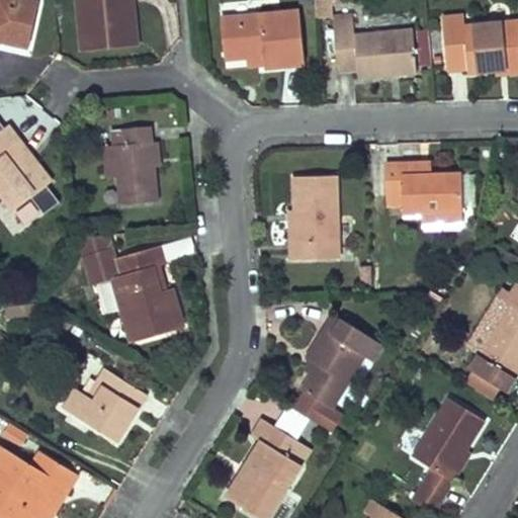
[(0,0),(0,39),(30,47),(40,3),(26,0),(0,0)]
